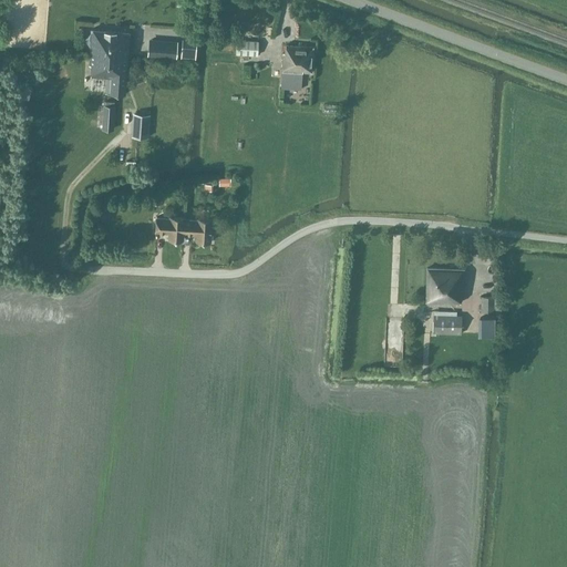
[(125,94),(127,55),(130,33),(130,32),(92,30),(92,31),(90,64),(92,64),(91,76),(112,78),(111,93),(105,93),(125,94)]
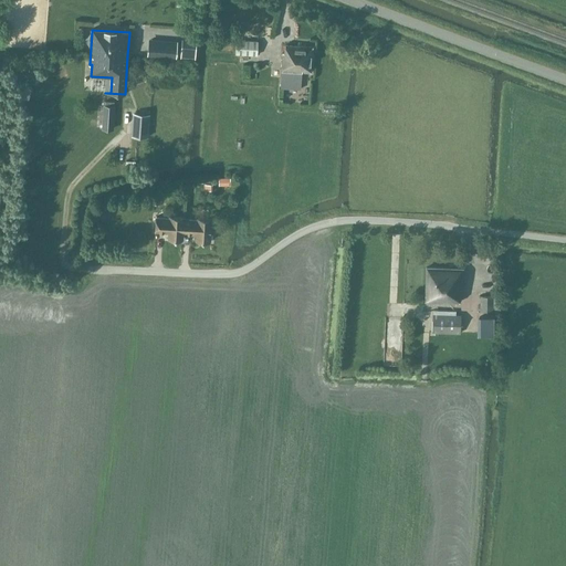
[(184,40),(182,58),(197,59),(198,41),(184,40)]
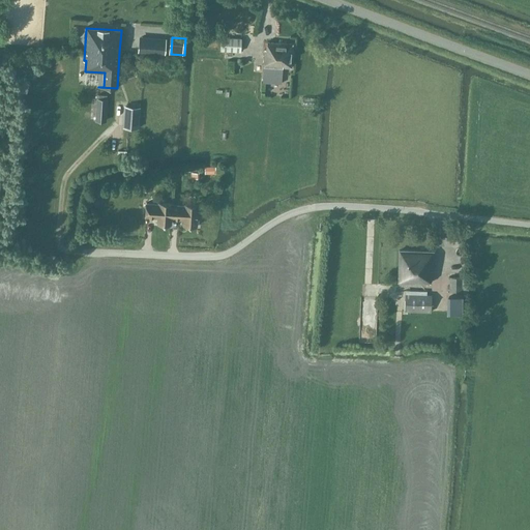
[(222,37),(221,51),(241,52),(242,38),(222,37)]
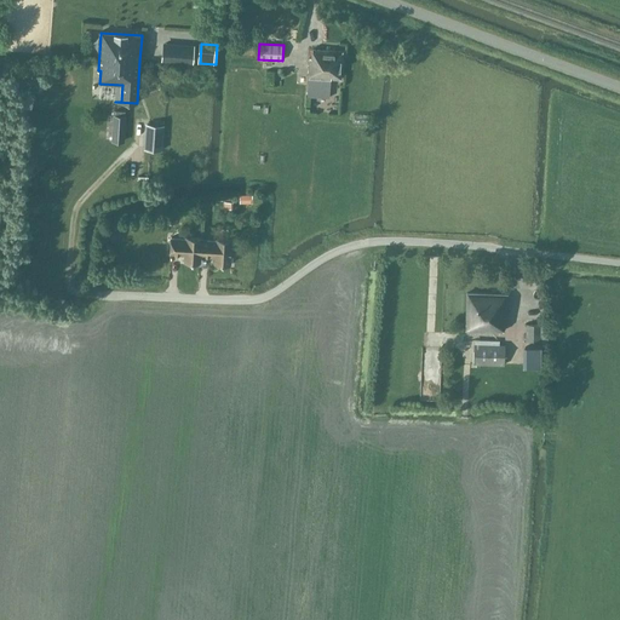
[(193,63),(194,47),(164,45),(162,61),(193,63)]
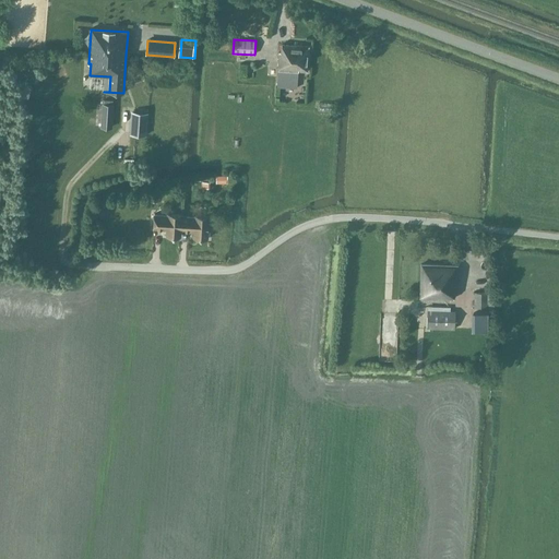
[(308,72),(310,46),(283,45),(283,52),(281,51),(277,87),(297,88),(298,71),(308,72)]
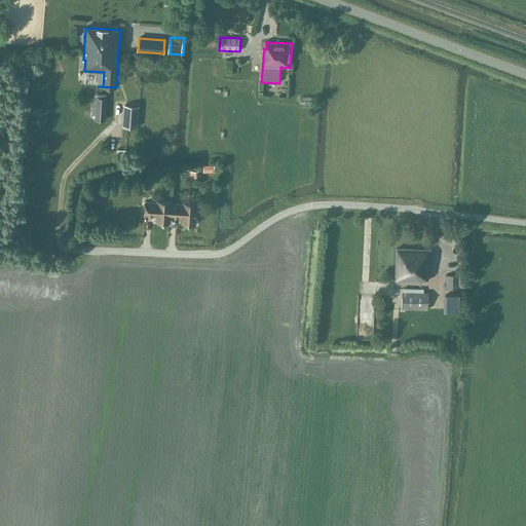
[(225,68),(235,68),(236,59),(225,58),(225,68)]
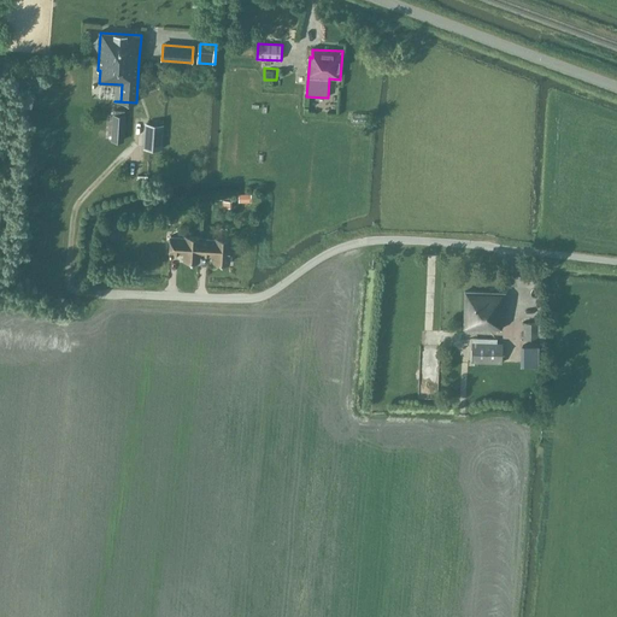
[(363,109),(350,109),(351,122),(363,121),(363,109)]
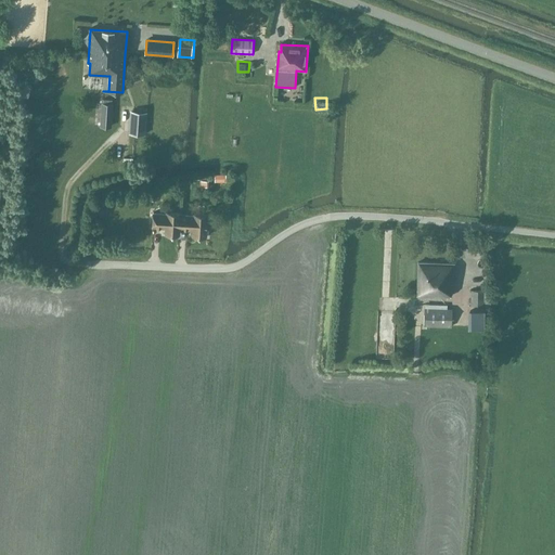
[(130,133),(145,134),(147,113),(132,112),(130,133)]
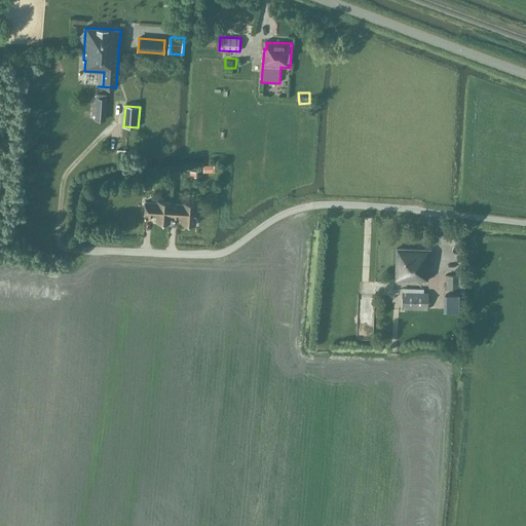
[(205,201),(197,201),(197,211),(214,212),(214,198),(205,197),(205,201)]
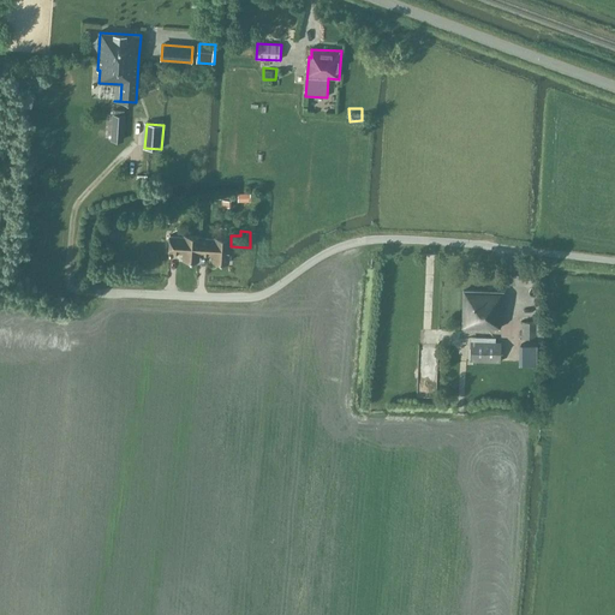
[(184,252),(183,260),(198,261),(199,254),(198,254),(199,238),(199,237),(184,236),(184,237),(169,236),(169,251),(184,252)]
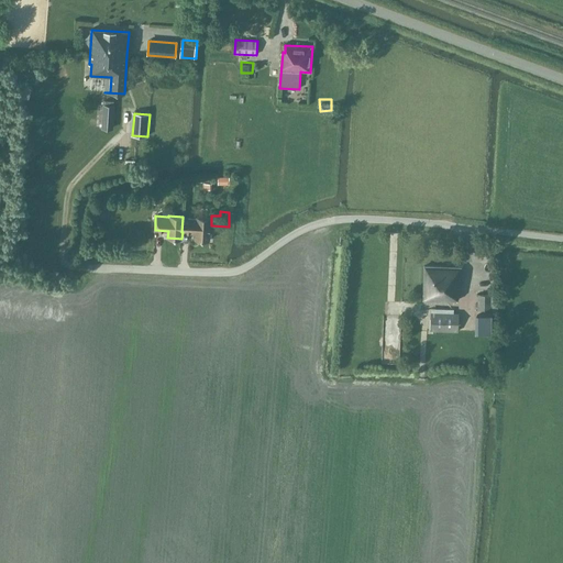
[(181,232),(183,232),(196,232),(195,239),(209,240),(210,218),(196,217),(196,218),(183,218),(181,232)]
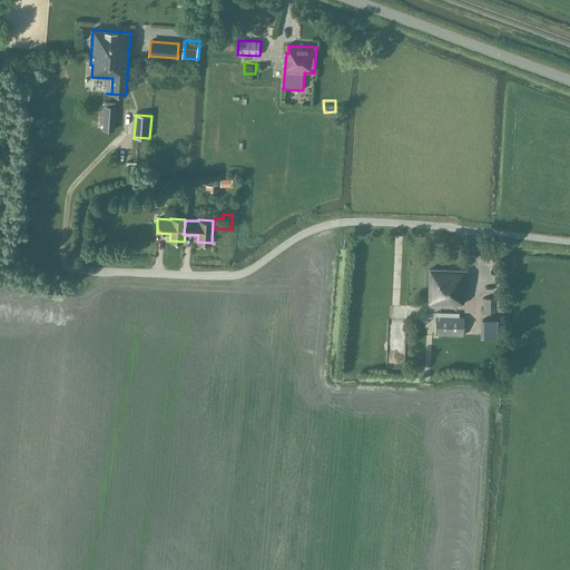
[(430,302),(461,303),(463,304),(463,295),(467,295),(468,271),(431,269),(430,302)]
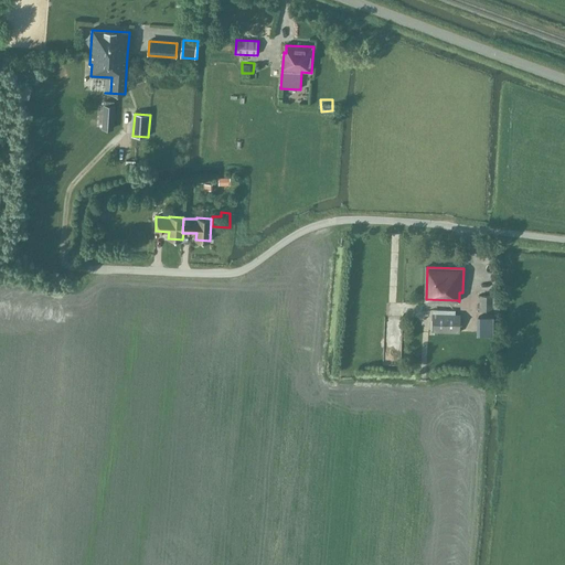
[(412,292),(397,292),(397,307),(411,307),(412,292)]
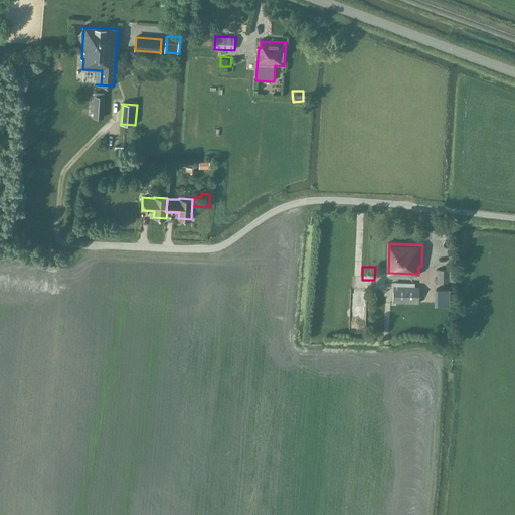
[(438,270),(438,287),(449,287),(455,287),(456,287),(456,270),(438,270)]
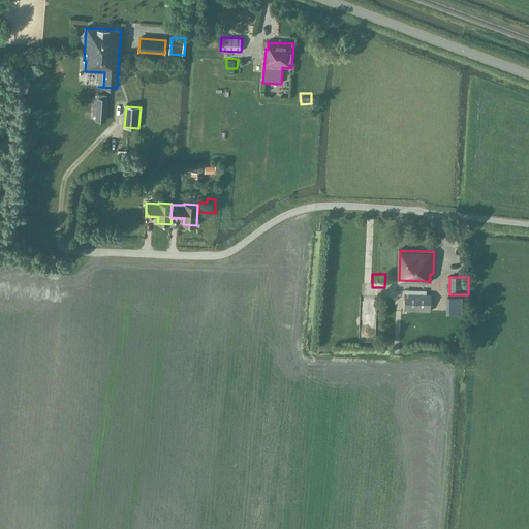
[(430,294),(405,293),(405,310),(430,311),(430,294)]
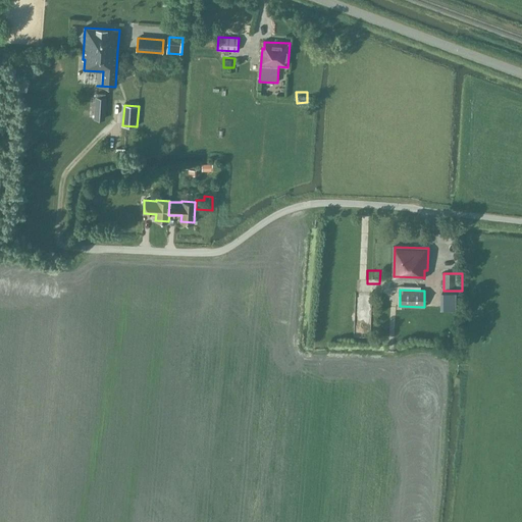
[(368,317),(369,294),(356,294),(355,330),(365,330),(365,317),(368,317)]
